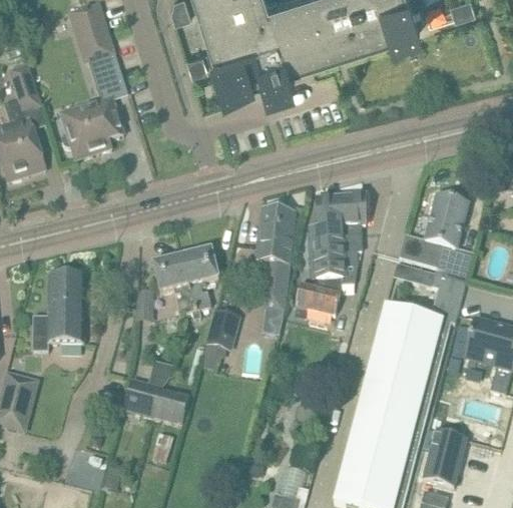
[(173,0),(171,9),(175,21),(190,16),(185,0),(173,0)]
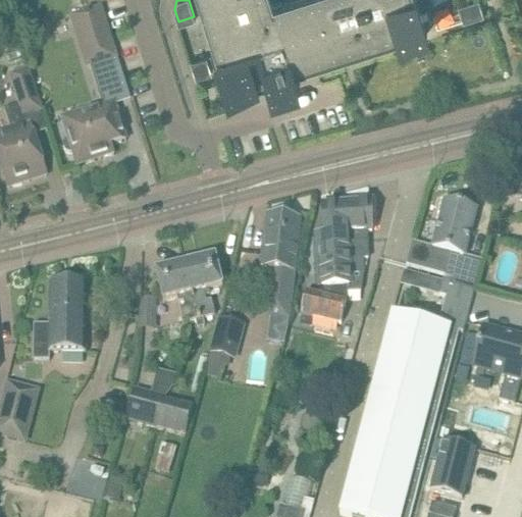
[(202,0),(230,95),(261,86),(249,43),(258,41),(271,83),(272,87),(300,79),(296,64),(326,55),(399,32),(401,39),(427,30),(417,0),(274,0),(271,1),(271,0),(202,0)]
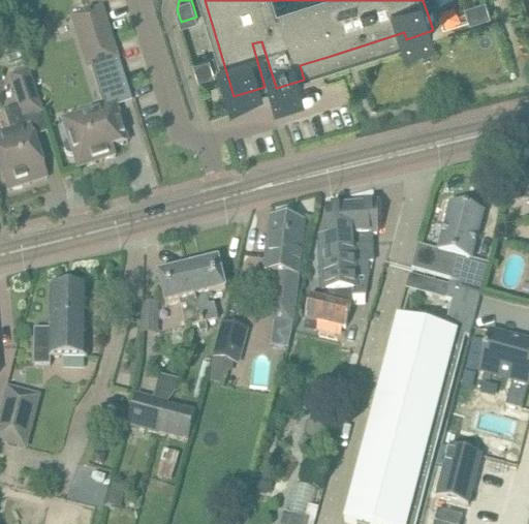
[(471,0),(464,2),(469,19),(490,12),(486,0),(471,0)]
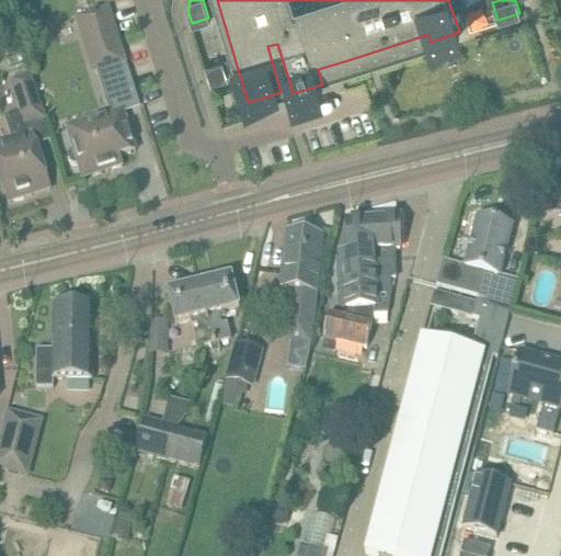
[(109,108),(66,122),(73,146),(70,147),(68,150),(70,158),(75,160),(78,159),(83,174),(123,161),(119,151),(135,147),(123,109),(118,95),(135,91),(136,90),(109,3),(88,10),(73,14),(91,69),(96,68),(109,108)]
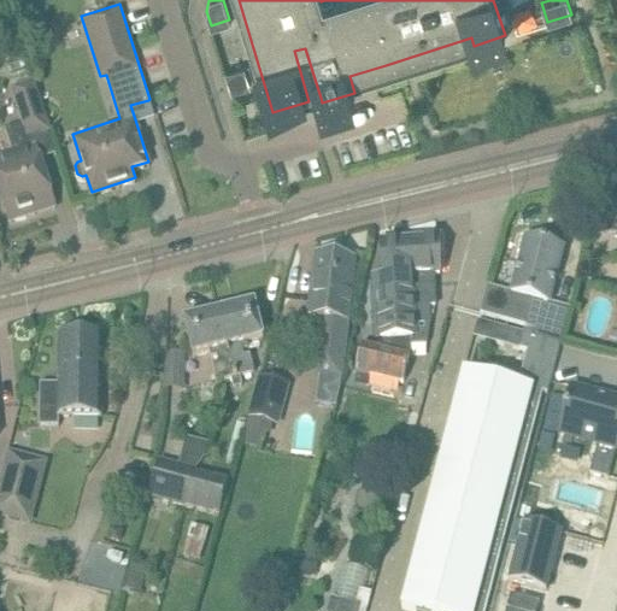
[(538,21),(534,7),(512,13),(517,27),(538,21)]
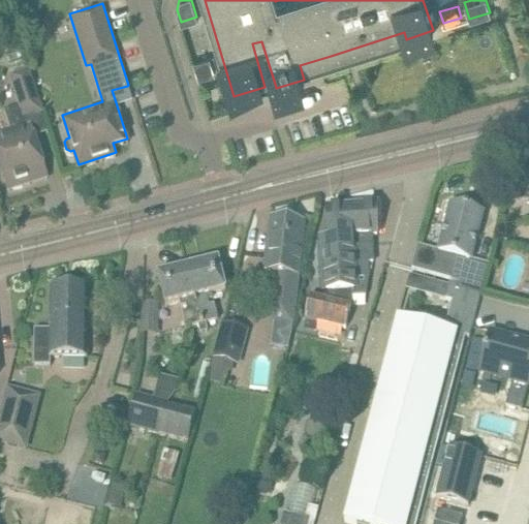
[(210,54),(195,58),(200,73),(214,69),(210,54)]
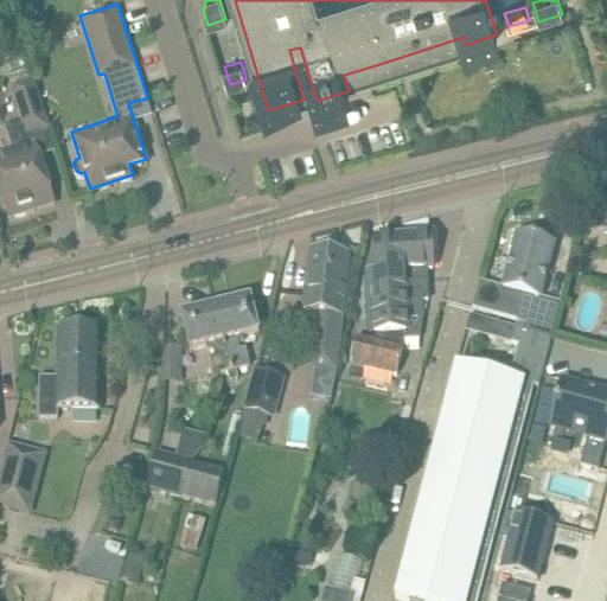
[(51,191),(44,168),(36,140),(32,141),(29,130),(48,125),(32,76),(12,83),(23,115),(5,121),(13,147),(0,151),(0,186),(7,210),(12,208),(18,211),(25,209),(27,203),(33,202),(31,197),(51,191)]
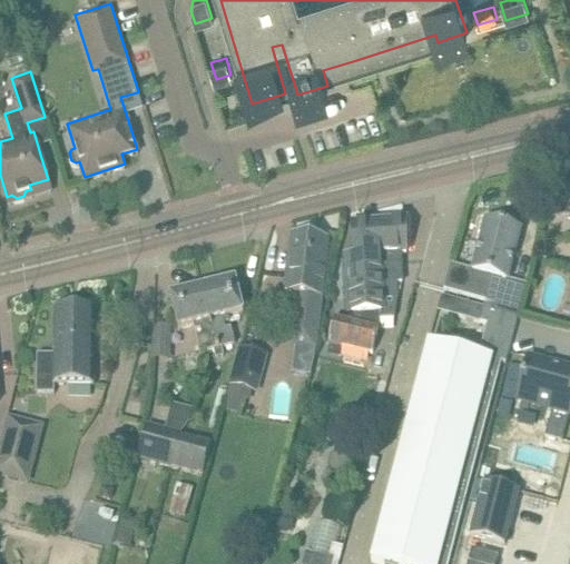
[(569,213),(566,198),(549,201),(553,218),(569,213)]
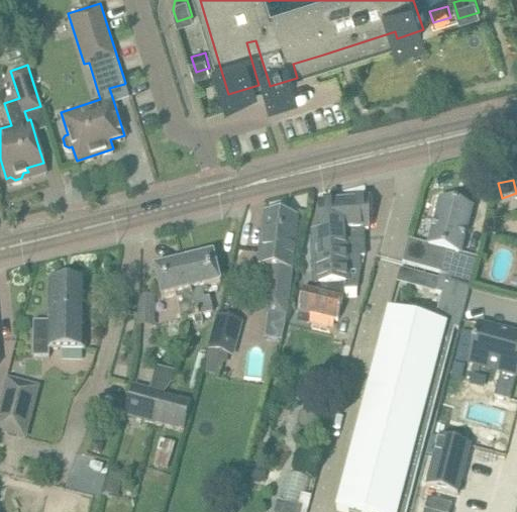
[(445,277),(470,283),(478,253),(459,248),(471,209),(472,204),(452,199),(453,195),(441,192),(436,194),(433,208),(437,209),(429,240),(408,235),(402,259),(447,271),(445,277)]
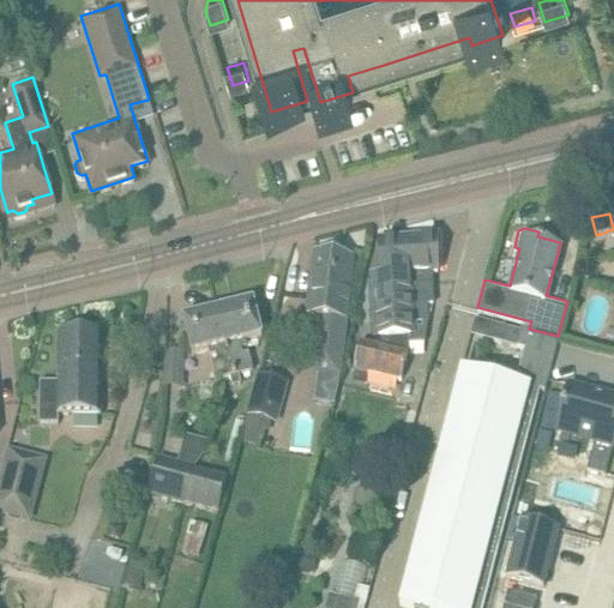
[(411,331),(409,338),(425,338),(428,313),(428,299),(433,299),(433,296),(434,296),(432,268),(437,268),(438,232),(408,234),(413,331),(411,331)]
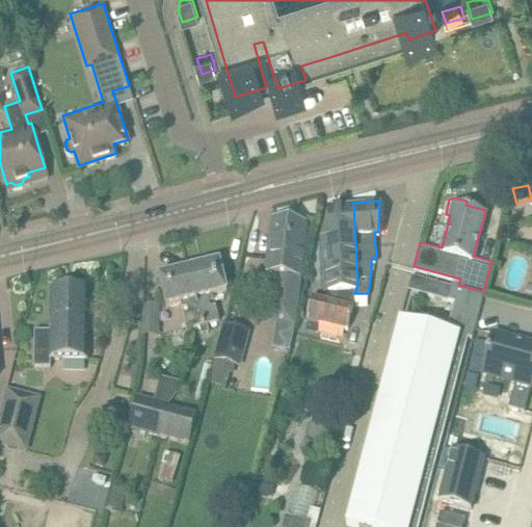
[(357,287),(353,203),(329,205),(331,234),(324,234),(327,296),(312,293),(307,316),(347,325),(353,302),(352,302),(354,293),(356,287),(357,287)]
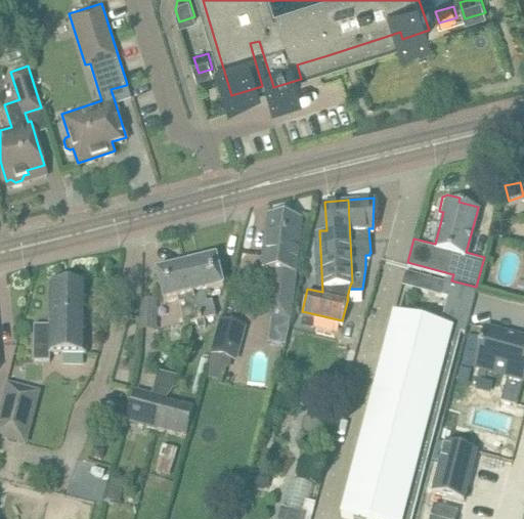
[(297,268),(295,268),(299,235),(301,215),(268,211),(265,231),(261,264),(275,266),(269,316),(290,319),(297,268)]
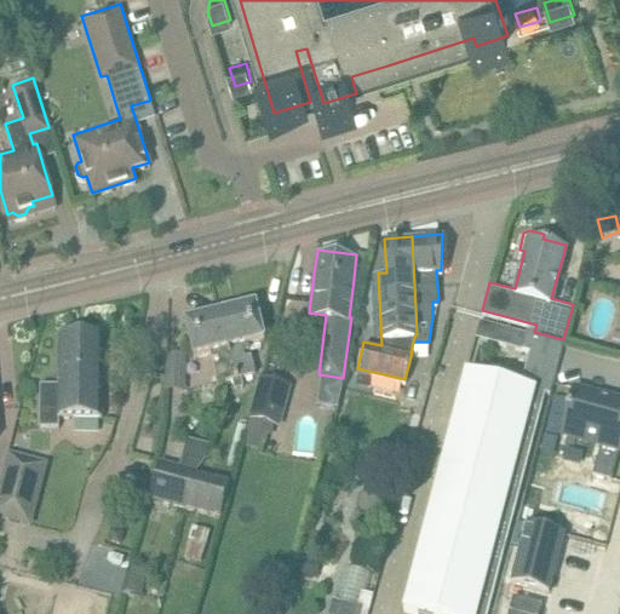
[(256,299),(220,308),(236,374),(254,369),(251,351),(245,353),(244,346),(248,345),(247,339),(264,336),(256,299)]
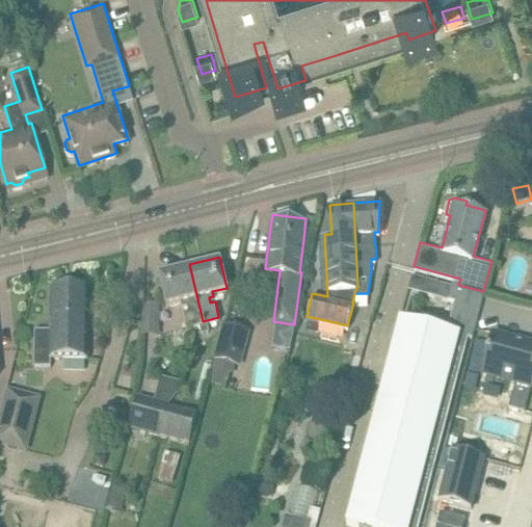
[(187,324),(203,321),(189,264),(158,272),(163,292),(166,302),(181,299),(182,305),(188,302),(189,308),(183,310),(187,324)]
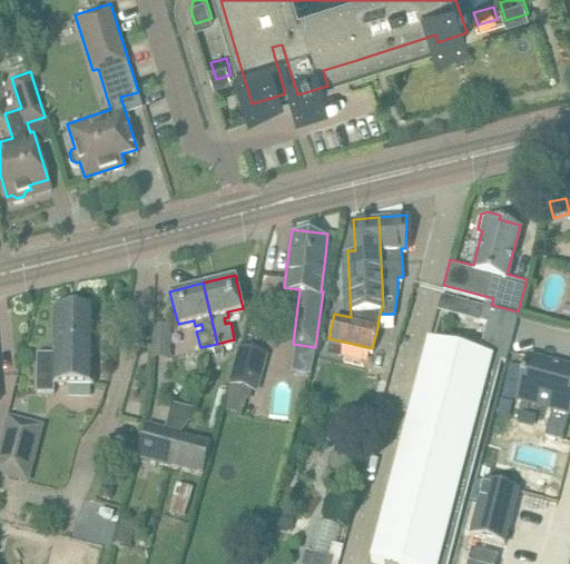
[(488,319),(479,350),(504,357),(518,312),(491,305),(484,303),(480,317),(488,319)]
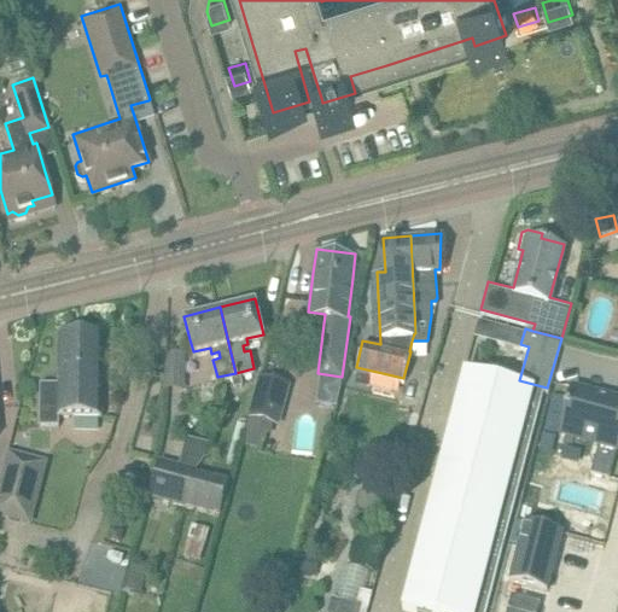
[(100,412),(101,354),(103,330),(59,330),(58,379),(40,379),(39,421),(58,421),(58,412),(100,412)]
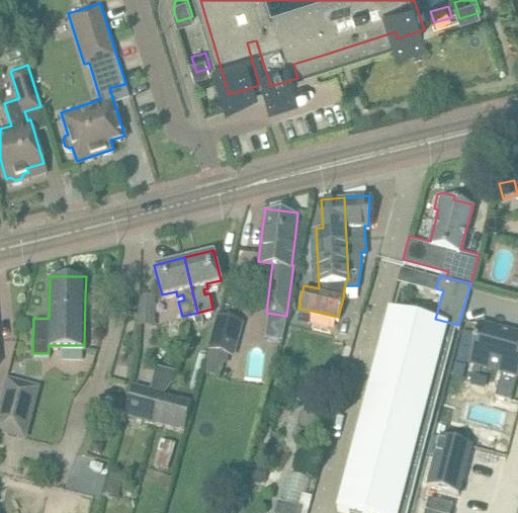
[(140,323),(152,324),(153,294),(140,294),(140,323)]
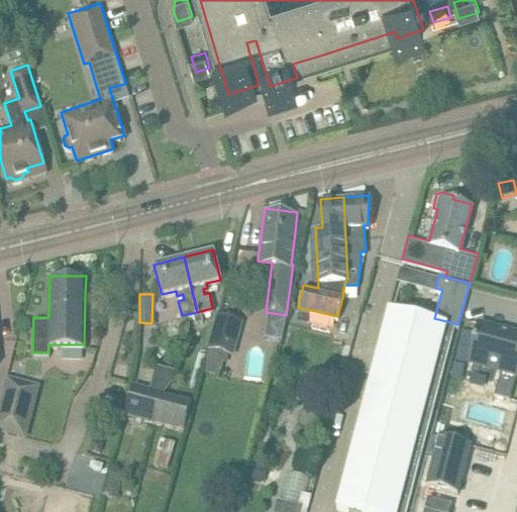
[(457,324),(434,318),(388,306),(336,505),(364,511),(406,511),(457,324)]
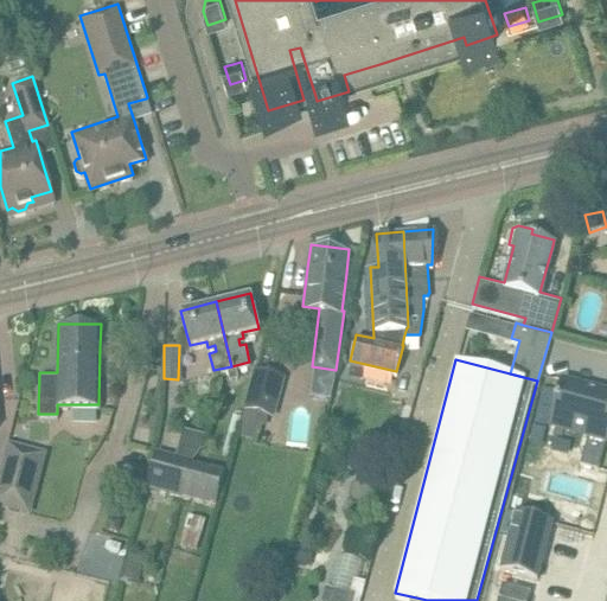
[(255,366),(244,406),(261,410),(268,411),(273,413),(282,373),(255,366)]
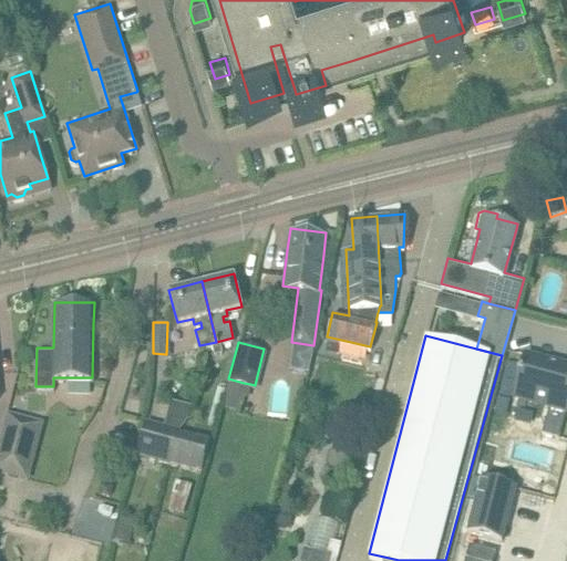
[(566,407),(566,362),(525,351),(513,393),(549,403),(542,429),(558,435),(566,407)]
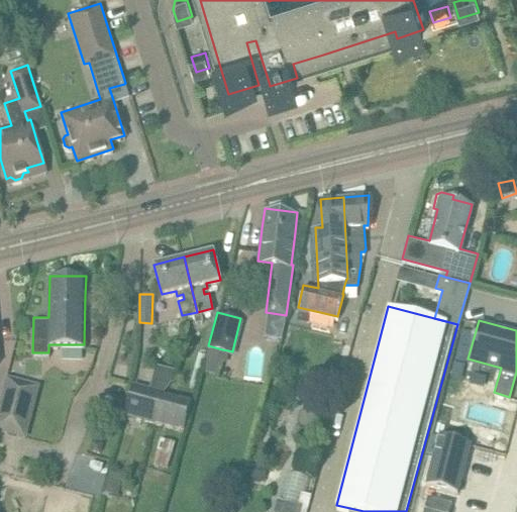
[(156,362),(149,386),(164,390),(173,379),(176,367),(156,362)]
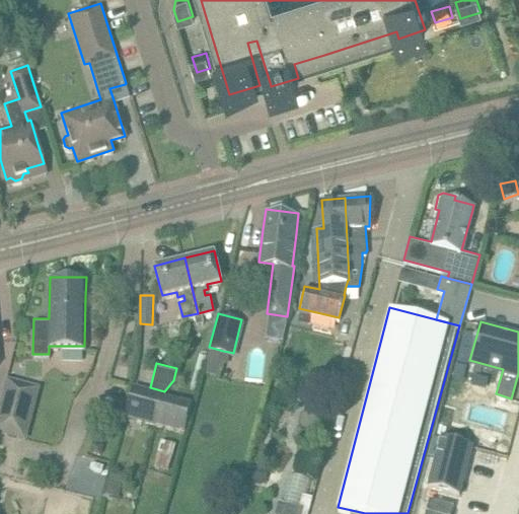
[(6,375),(0,398),(0,429),(25,436),(40,384),(6,375)]
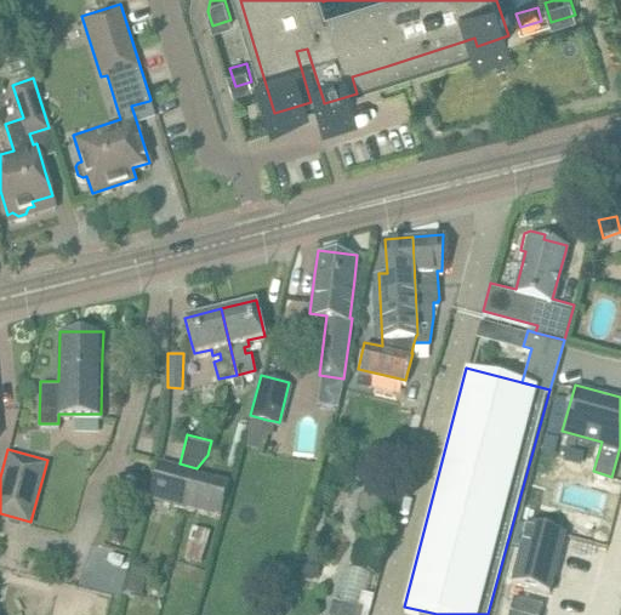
[(159,459),(149,497),(187,507),(197,468),(180,463),(159,459)]
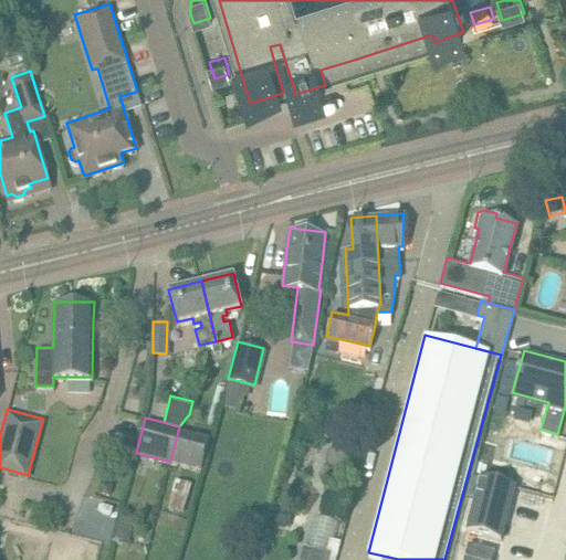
[(200,469),(209,434),(179,426),(170,462),(200,469)]
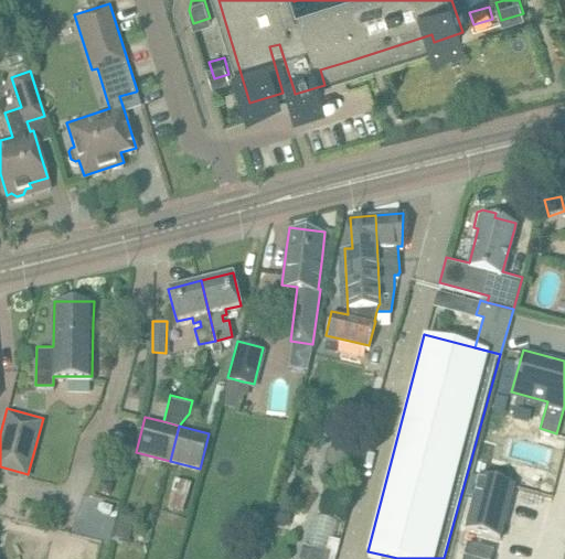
[(479,473),(465,526),(500,535),(514,482),(479,473)]
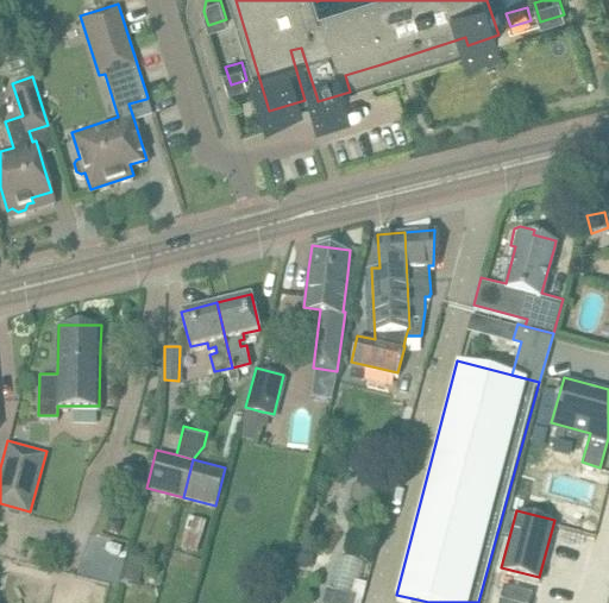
[(315,546),(293,540),(288,559),(311,565),(315,546)]
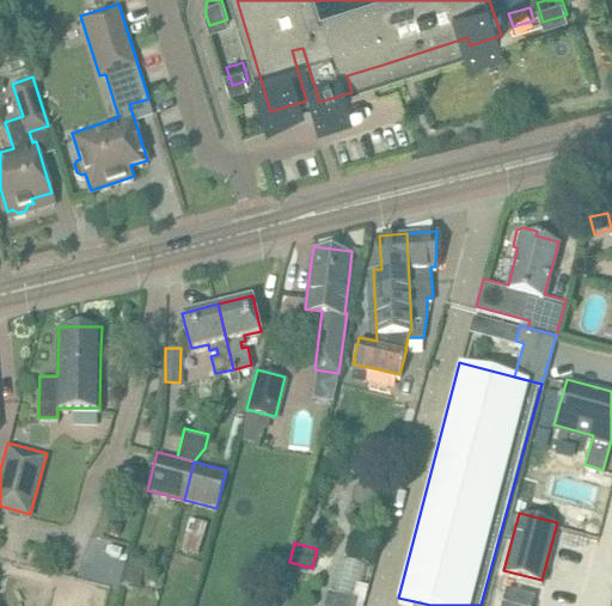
[(328,588),(323,604),(330,605),(348,605),(356,579),(360,580),(366,558),(340,551),(330,588),(328,588)]
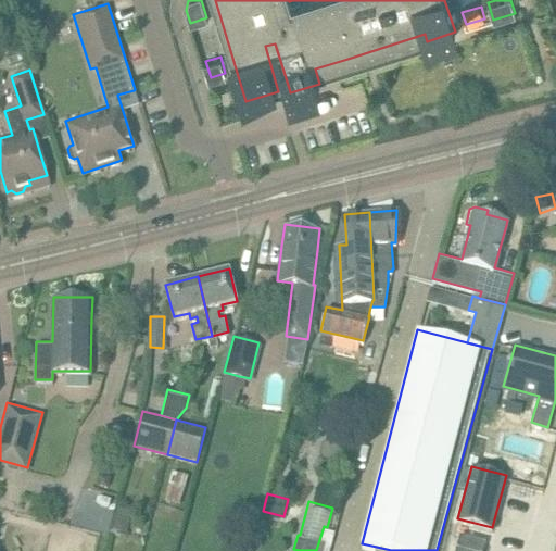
[(328,550),(335,529),(327,527),(324,526),(316,550),(328,550)]
